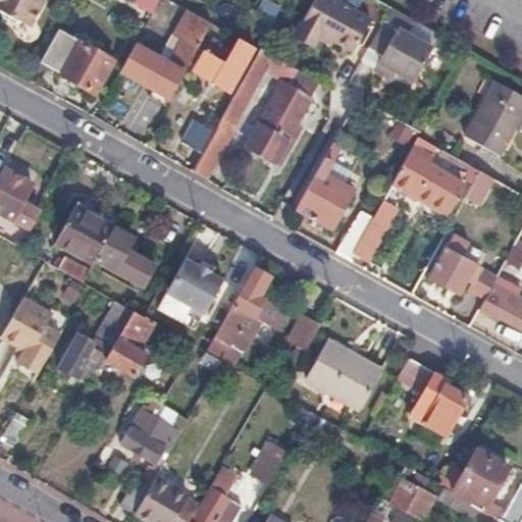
[(0,0),(0,18),(27,33),(43,0),(0,0)]
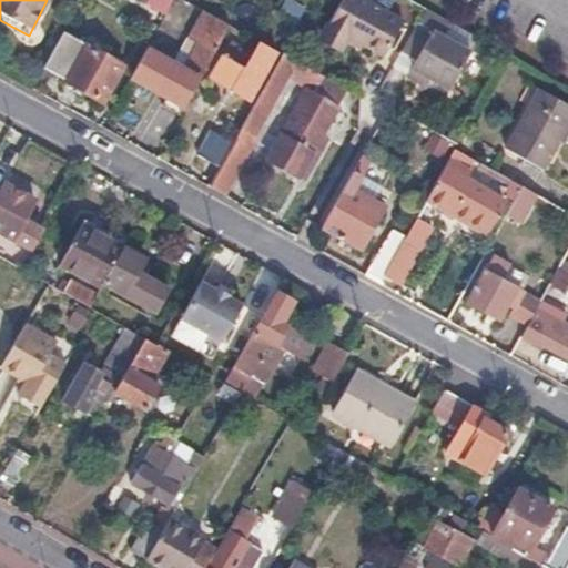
[(183,0),(182,0),(171,0),(163,16),(172,21),(183,0)]
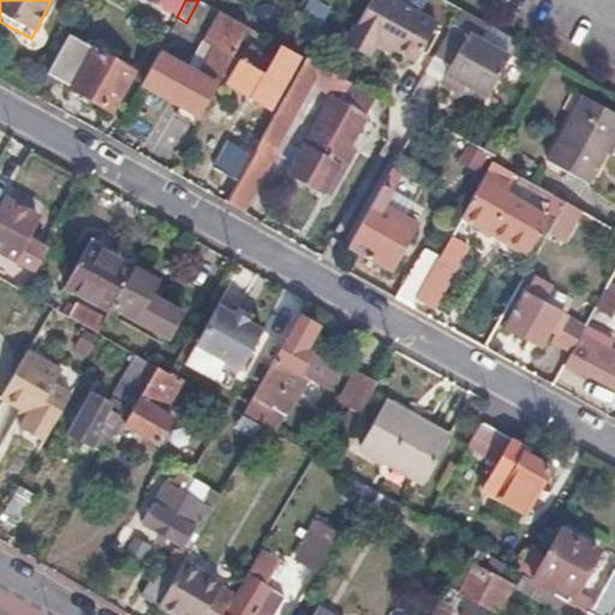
[(434,25),(392,3),(364,51),(388,64),(394,53),(412,63),(434,25)]
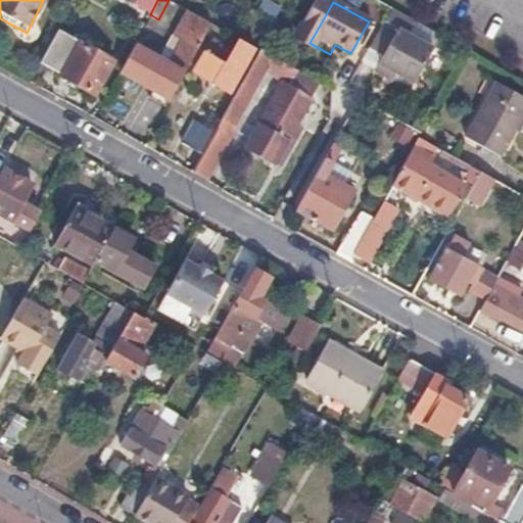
[(141,31),(133,46),(158,60),(161,56),(167,59),(164,63),(182,75),(210,24),(188,11),(169,46),(141,31)]
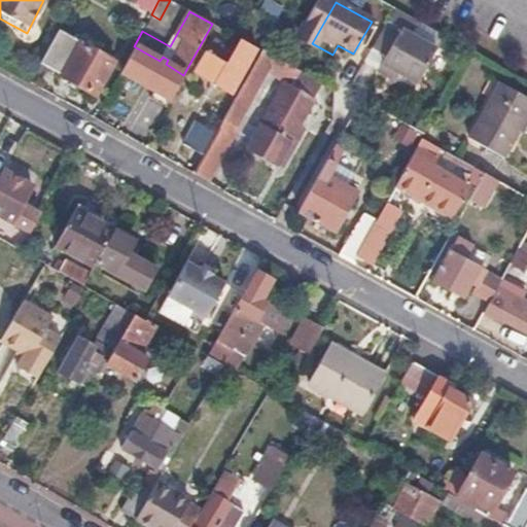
[(398,30),(385,23),(370,49),(384,58),(398,30)]
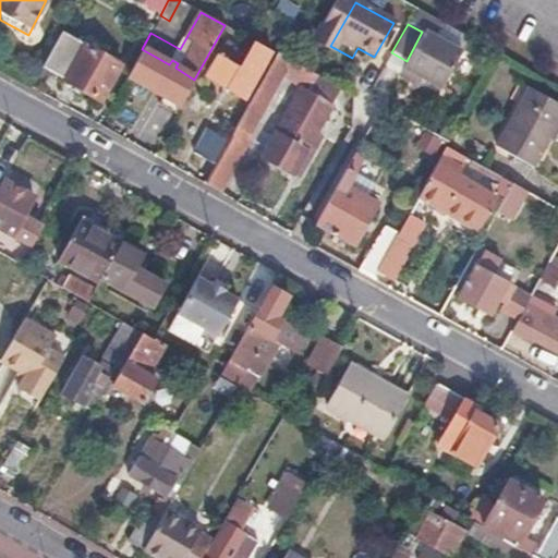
[(74,39),(60,31),(40,67),(55,75),(74,39)]
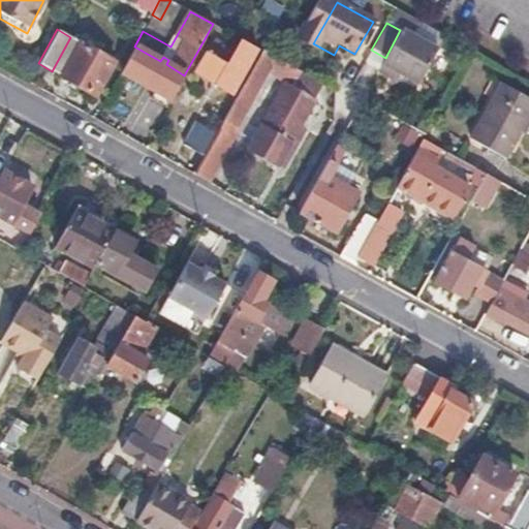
[(437,51),(400,30),(385,58),(381,65),(400,75),(417,85),(437,51)]
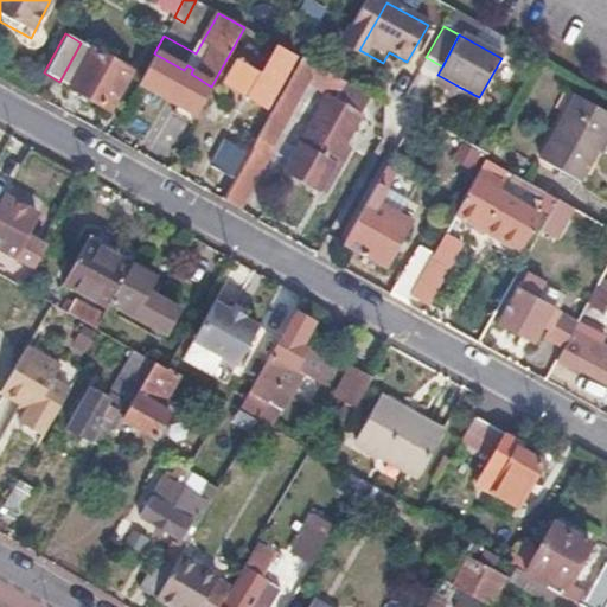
[(247,66),(236,61),(223,85),(266,108),(293,58),(261,40),(253,56),(247,66)]
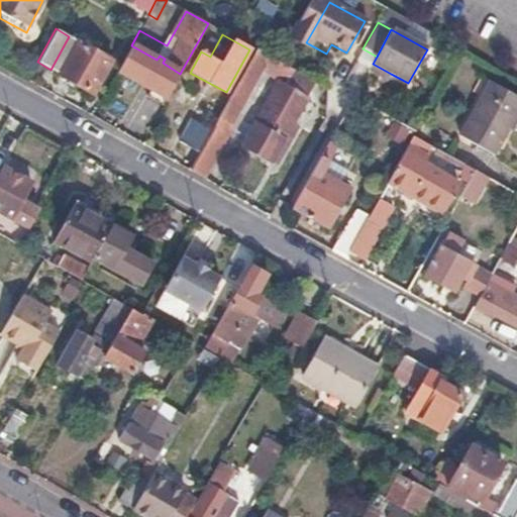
[(69,36),(50,70),(91,93),(110,60),(69,36)]
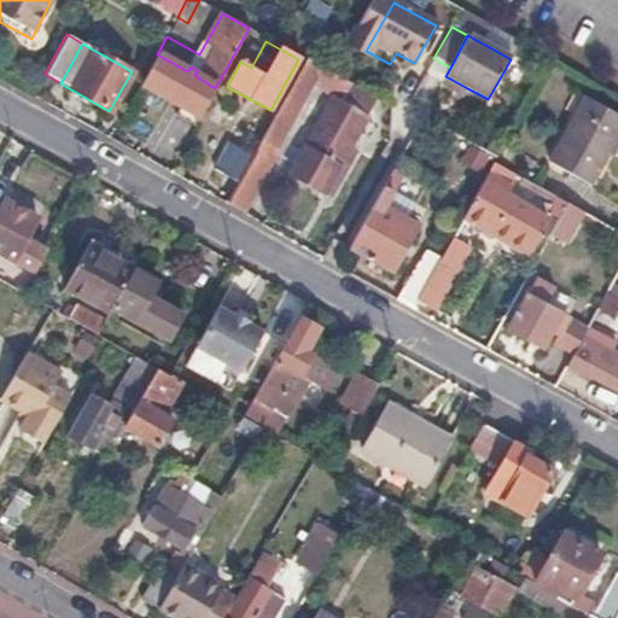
[(257,57),(248,51),(240,62),(251,68),(257,57)]
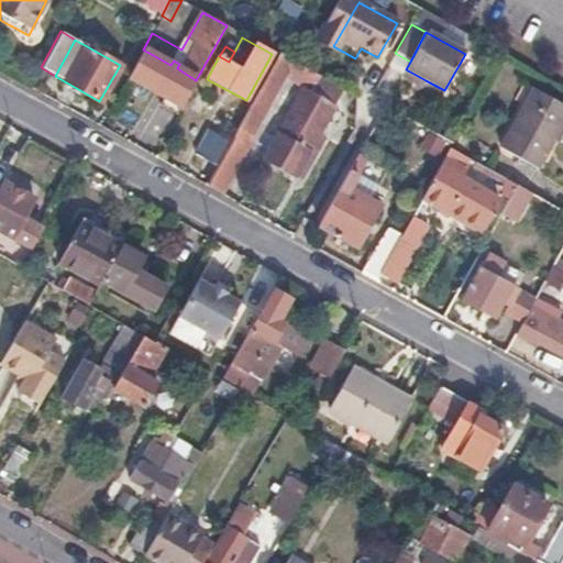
[(288,59),(277,54),(228,144),(213,168),(205,185),(220,194),(241,157),(239,156),(251,134),(253,136),(286,78),(309,91),(304,101),(299,99),(279,134),(308,151),(317,135),(323,140),(339,113),(331,109),(342,90),(288,59)]
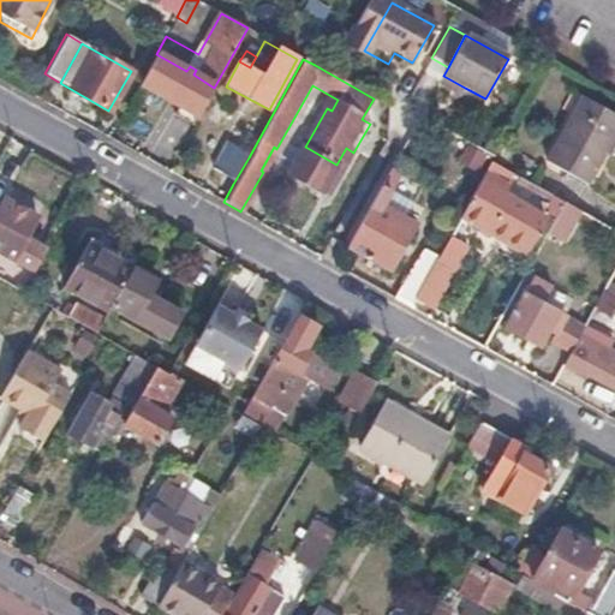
[(443,76),(439,83),(461,95),(465,88),(443,76)]
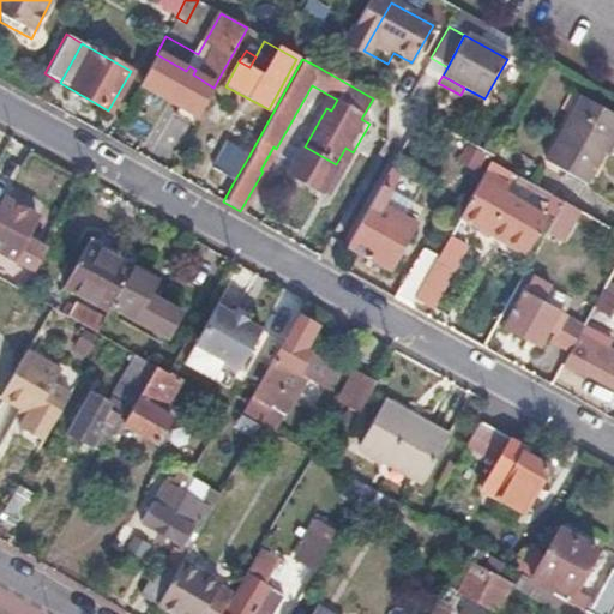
[(613,125),(613,116),(579,97),(542,160),(583,182),(613,125)]
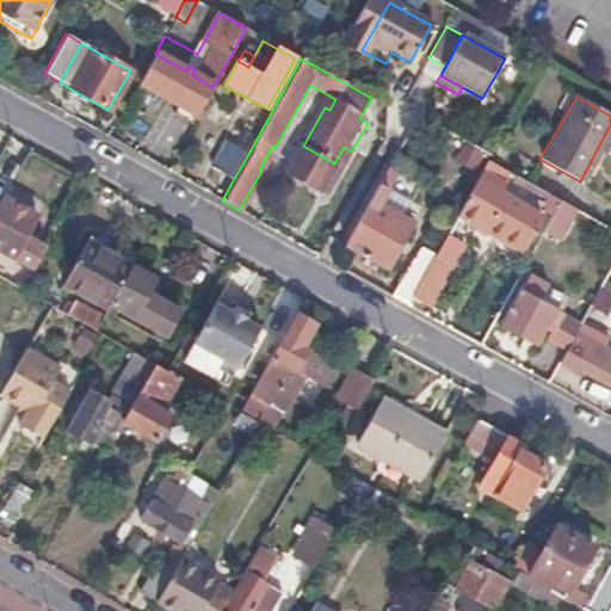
[(351,152),(344,147),(334,164),(341,167),(351,152)]
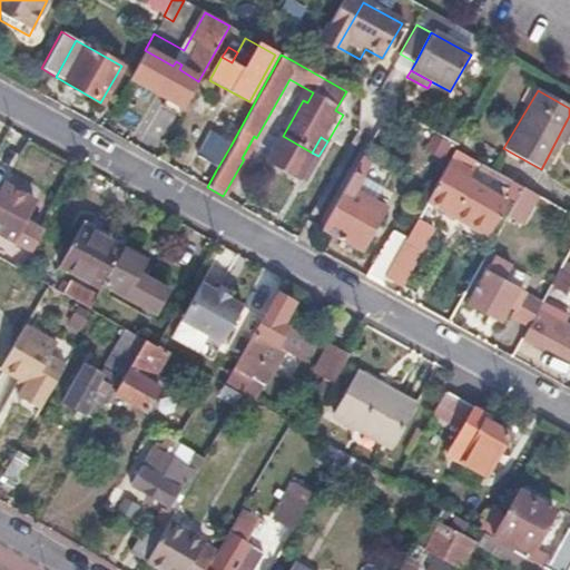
[(231,146),(216,139),(203,163),(216,170),(231,146)]
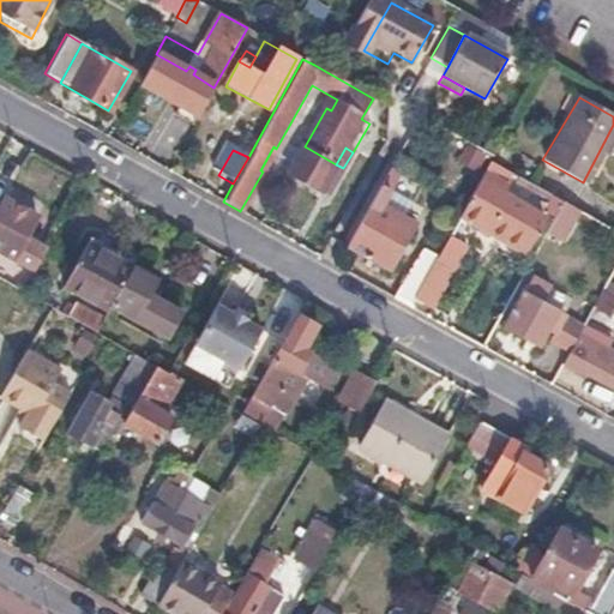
[(488,163),(457,217),(522,253),(541,220),(530,214),(537,202),(503,182),(501,184),(495,181),(501,170),(488,163)]
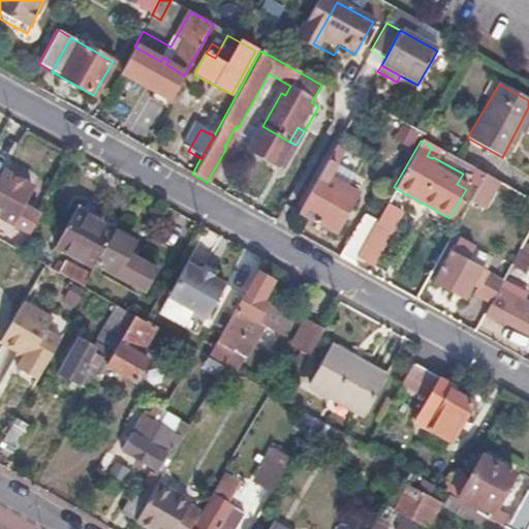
[(343,151),(335,147),(298,213),(334,234),(356,193),(329,177),(343,151)]
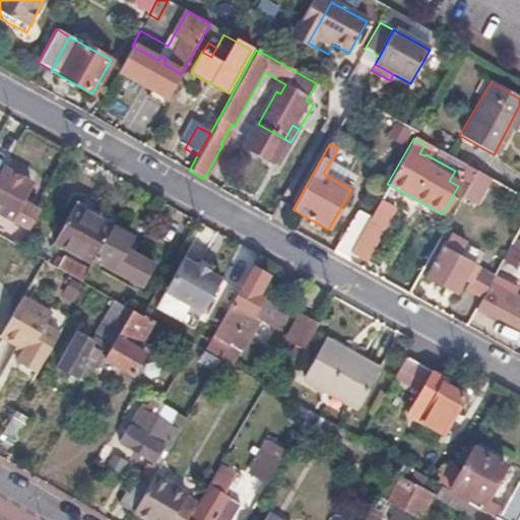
[(0,215),(20,228),(29,210),(19,205),(29,186),(1,170),(0,172),(0,215)]
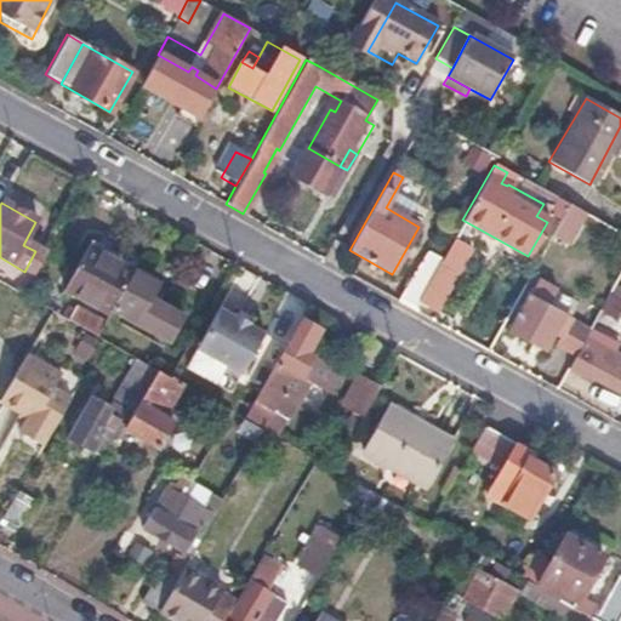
[(585,215),(568,206),(551,238),(567,248),(585,215)]
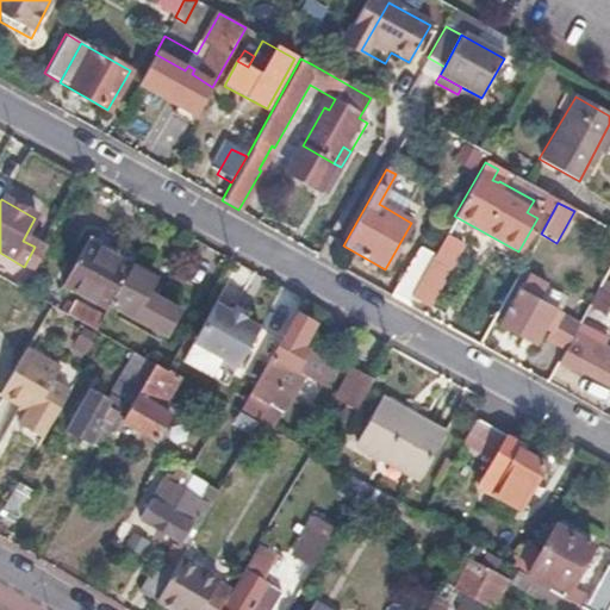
[(446,232),(419,280),(410,297),(428,306),(465,243),(446,232)]
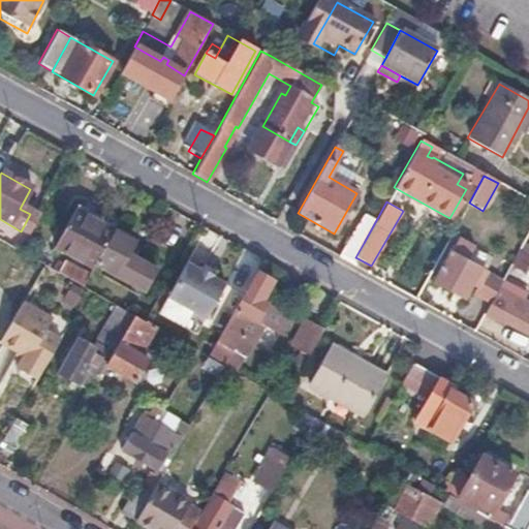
[(112,230),(71,208),(51,247),(91,269),(93,263),(112,230)]
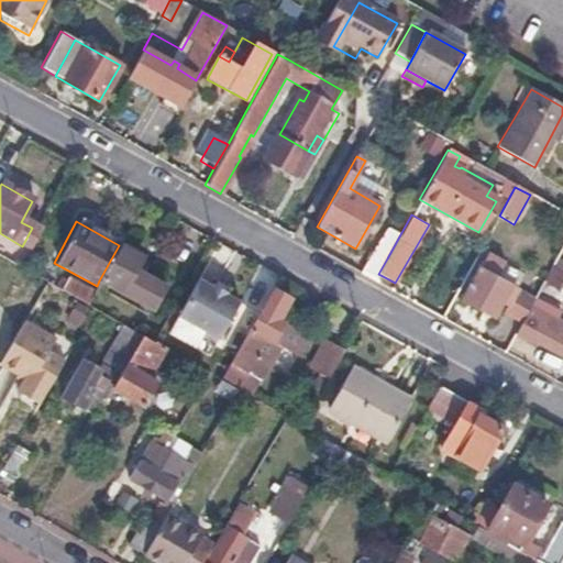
[(141,256),(119,245),(99,280),(108,285),(121,293),(141,256)]
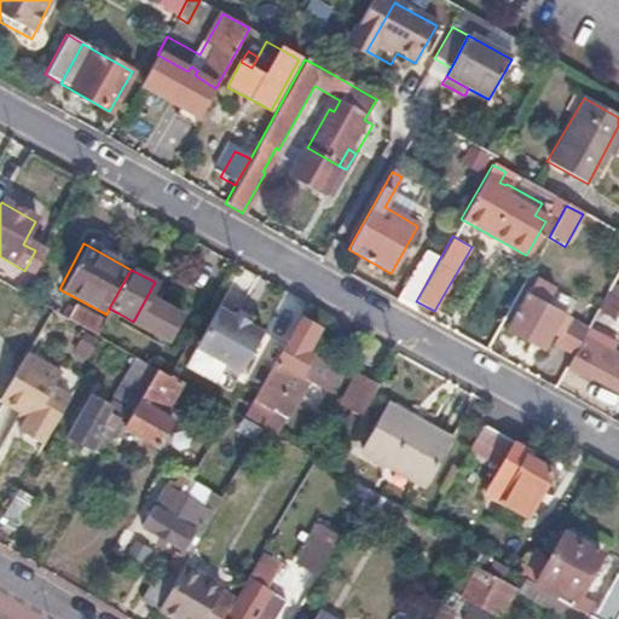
[(426,284),(410,276),(394,302),(410,311),(416,301),(426,284)]
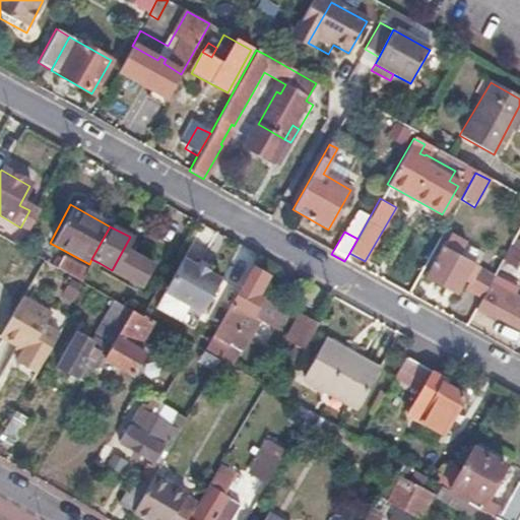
[(475,268),(442,250),(426,278),(455,295),(462,280),(467,283),(475,268)]
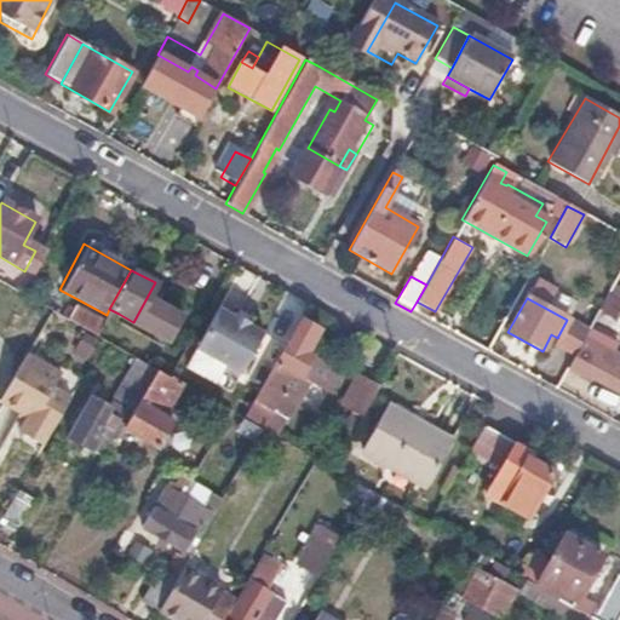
[(73,308),(65,321),(95,337),(99,329),(102,323),(73,308)]
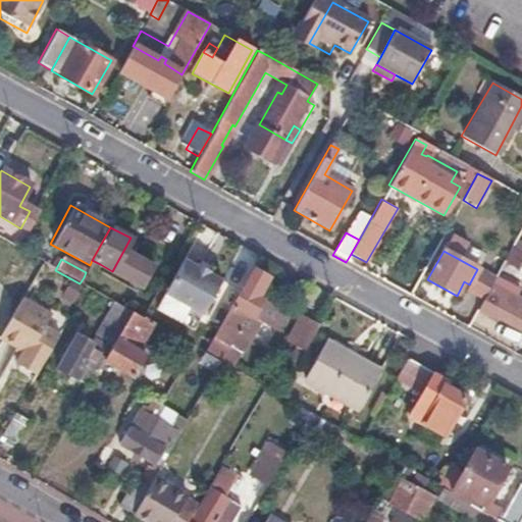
[(92,260),(90,265),(86,272),(84,277),(91,281),(100,264),(92,260)]
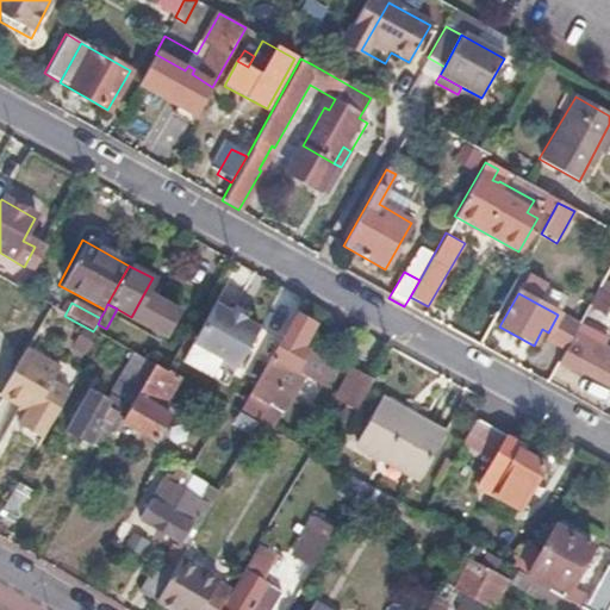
[(229,312),(213,304),(192,343),(236,368),(257,329),(242,319),(243,317),(230,310),(229,312)]
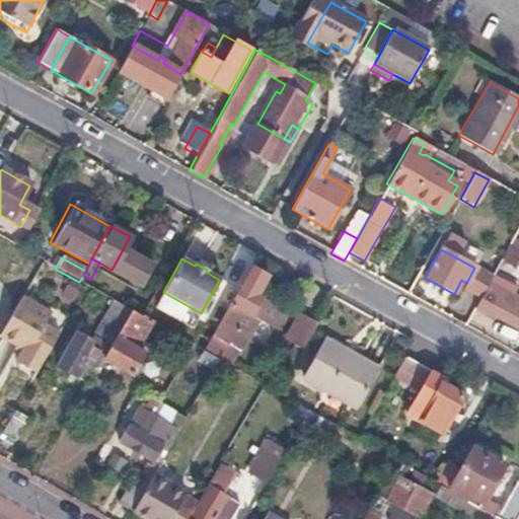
[(210,266),(199,260),(196,264),(207,270),(210,266)]
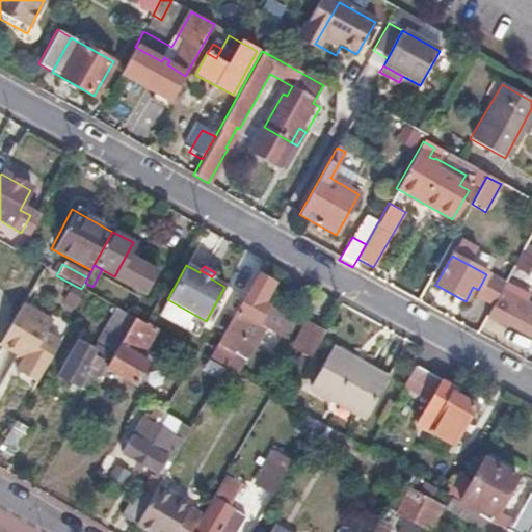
[(272,283),(257,273),(224,330),(216,346),(208,361),(224,370),(229,373),(235,376),(264,324),(258,321),(266,306),(261,302),(265,296),(272,283)]
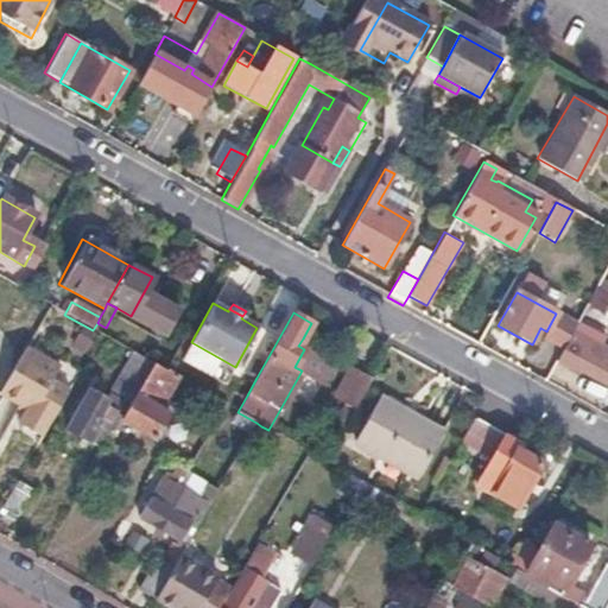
[(605,335),(577,321),(553,363),(571,373),(574,367),(606,385),(607,379),(607,350),(599,346),(605,335)]
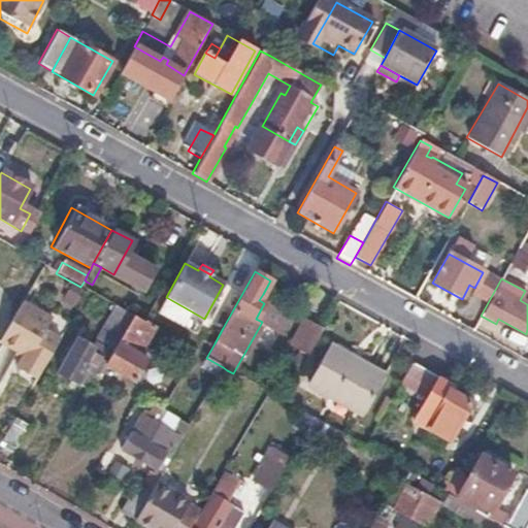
[(122,295),(108,288),(102,299),(116,306),(122,295)]
